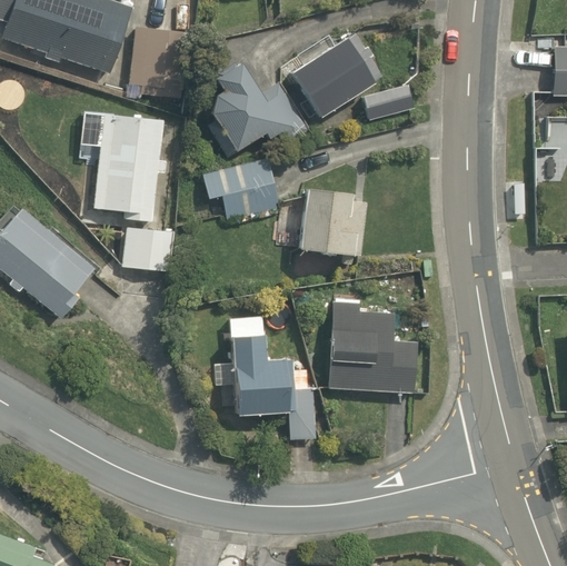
[(132,13),(96,0),(23,0),(8,45),(107,81),(132,13)]
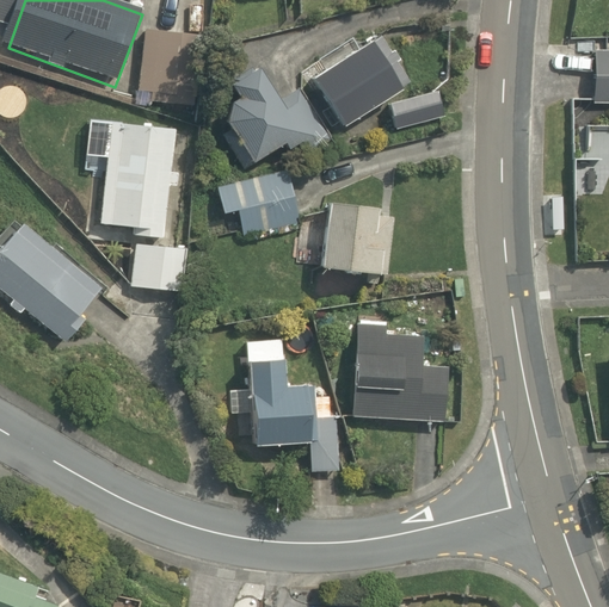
[(198,35),(143,29),(136,99),(191,105),(198,35)]
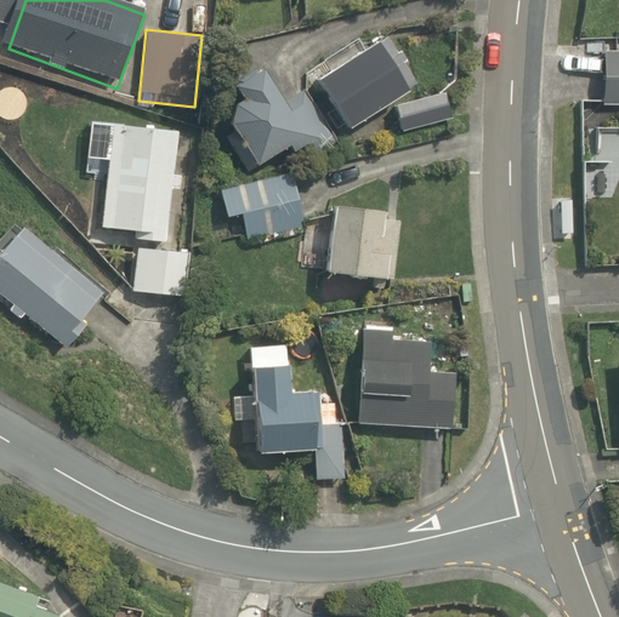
[(418,93),(386,38),(318,78),(352,137),(396,113),(410,138),(436,124),(455,113),(437,83),(418,93)]
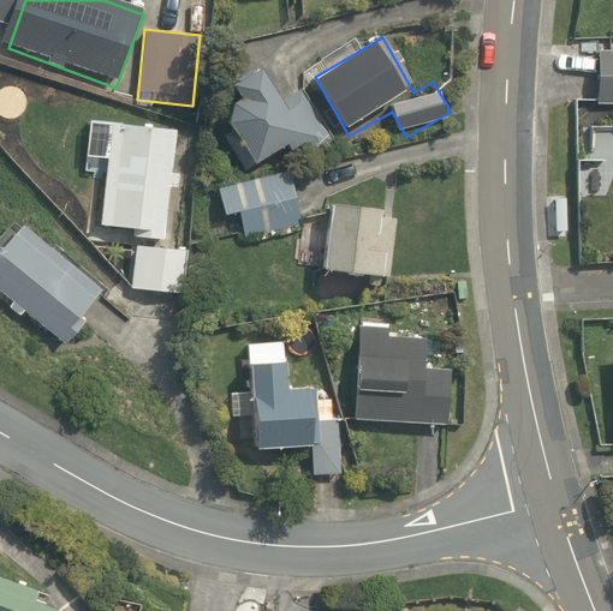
[(612,52),(599,51),(596,100),(612,101),(612,52)]
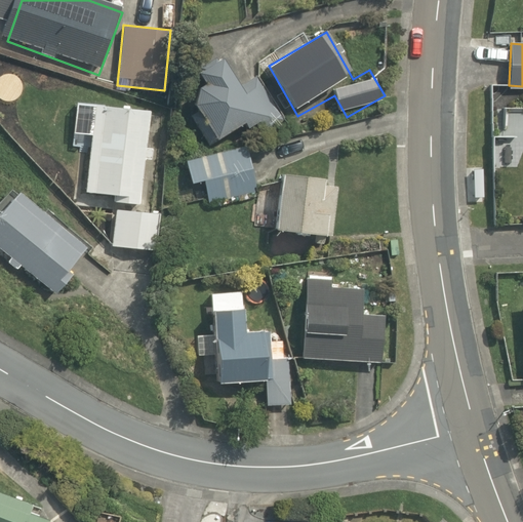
[(243,85),(228,64),(201,82),(208,92),(192,104),(222,145),(283,110),(259,75),(243,85)]
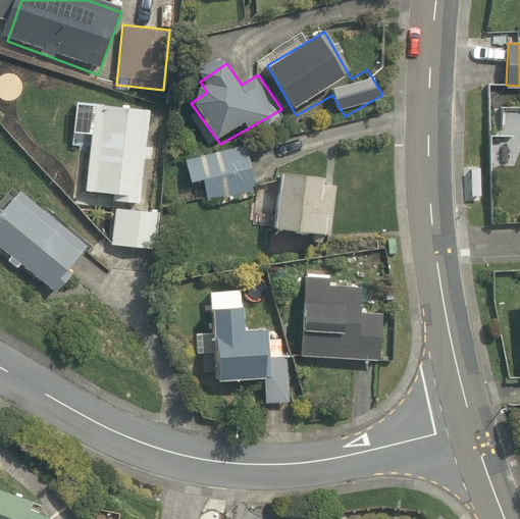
[(152,109),(99,101),(86,191),(138,199),(152,109)]
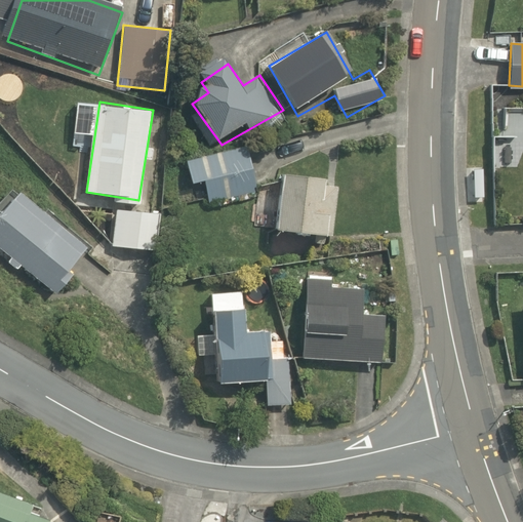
[(250,151),(190,162),(193,183),(253,171),(250,151)]
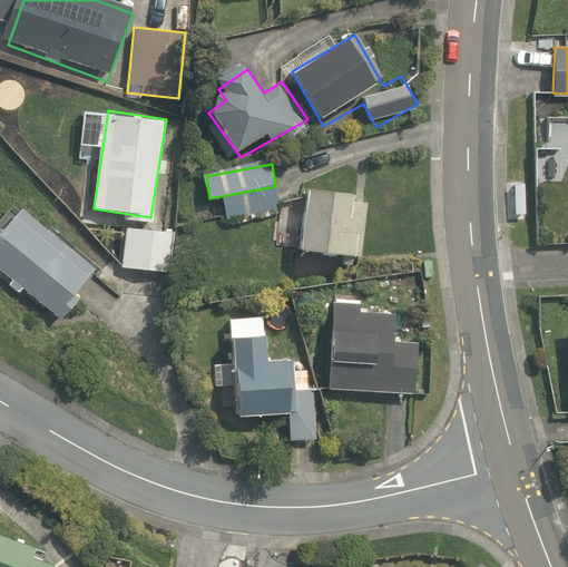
[(362,193),(307,185),(299,245),(354,253),(362,193)]
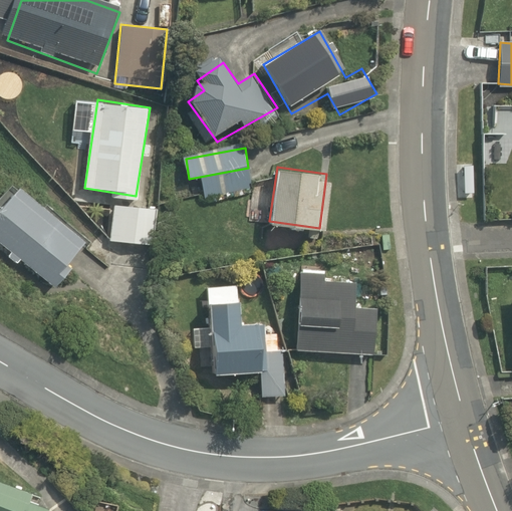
[(87,246),(22,194),(0,221),(0,248),(51,290),(83,251),(87,246)]
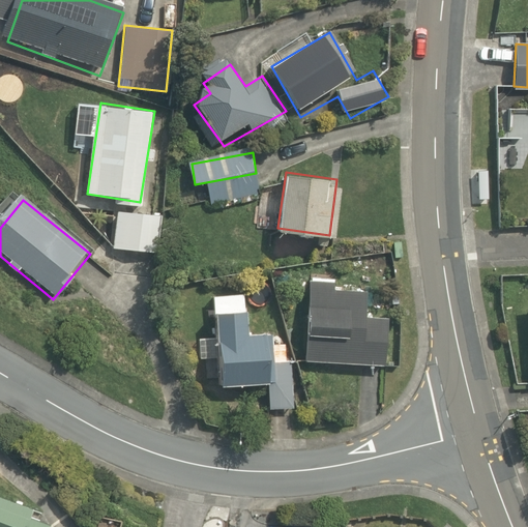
[(162,214),(117,210),(114,251),(157,255),(162,214)]
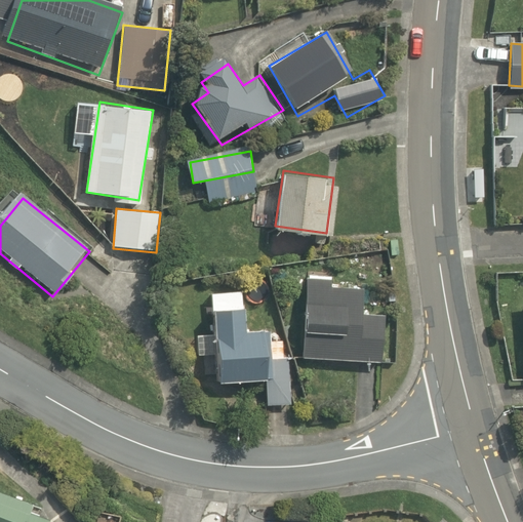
[(332,280),(307,278),(303,359),(386,363),(388,318),(364,317),(365,290),(332,289),(332,280)]
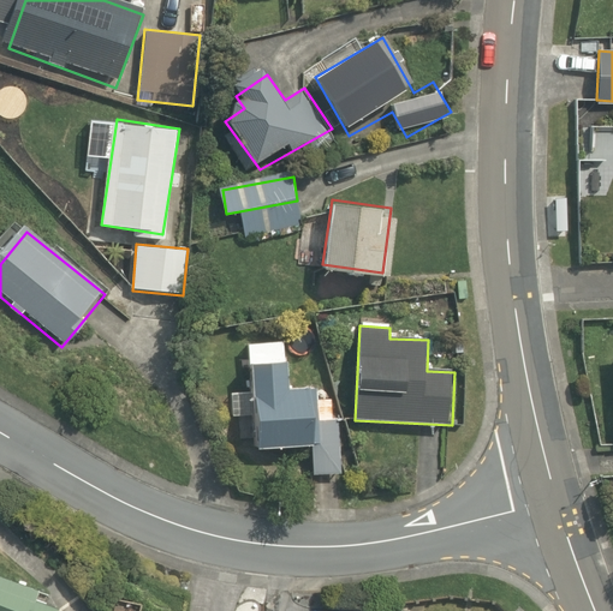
[(292,343),(249,340),(247,389),(228,389),(227,413),(250,415),(248,445),(310,449),(309,473),(337,475),(340,418),(331,417),(332,389),(289,387),(292,343)]
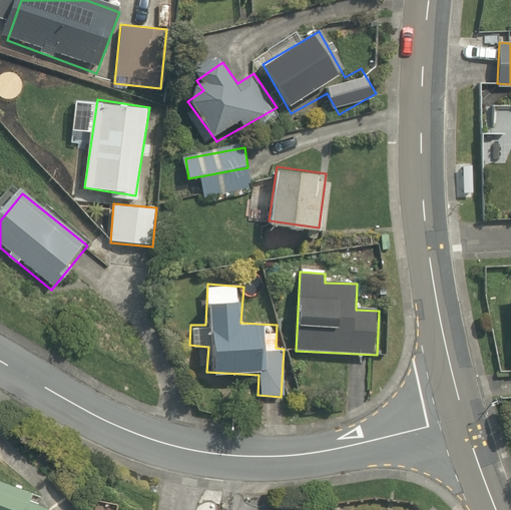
[(45,509),(0,490),(0,509),(45,509)]
